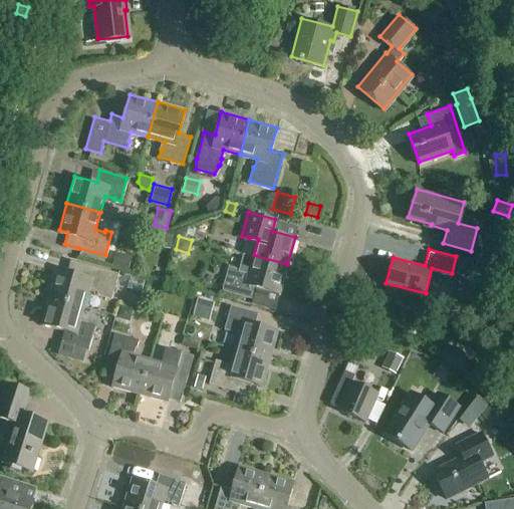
[(115,250),(112,263),(127,267),(131,254),(115,250)]
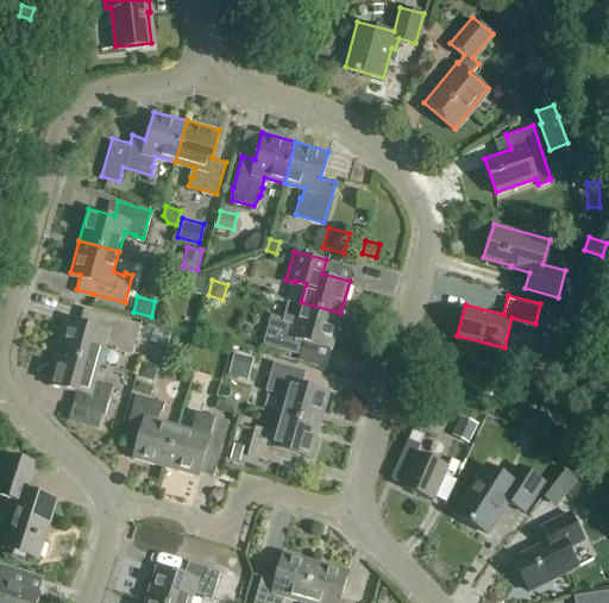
[(331,347),(340,313),(301,302),(288,300),(283,318),(270,314),(262,343),(300,353),(303,339),(331,347)]
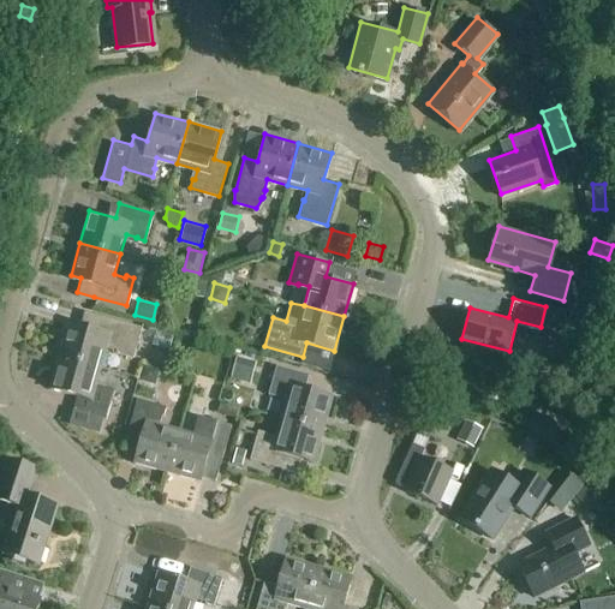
[(69,321),(59,353),(101,365),(106,345),(117,348),(115,350),(132,354),(141,324),(83,309),(79,323),(69,321)]
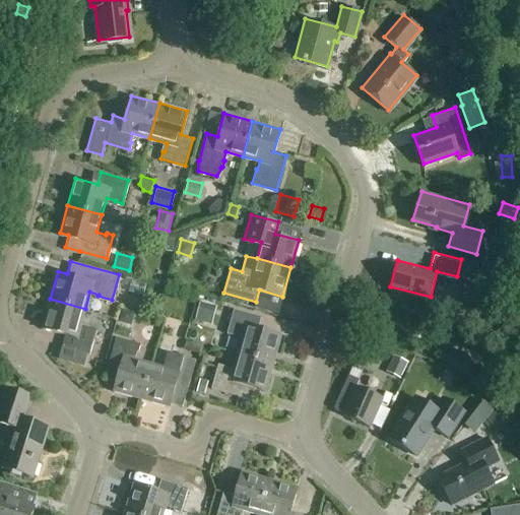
[(436,297),(431,315),(451,321),(456,302),(436,297)]
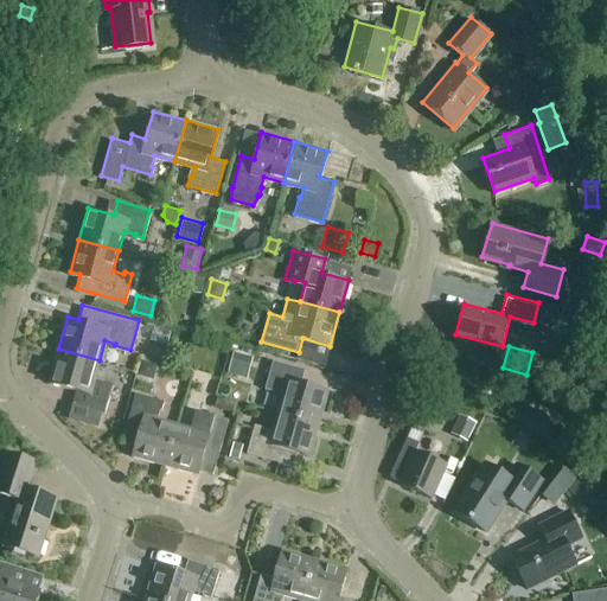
[(58,349),(49,382),(77,389),(72,403),(104,411),(113,383),(104,382),(103,383),(94,379),(100,360),(58,349)]
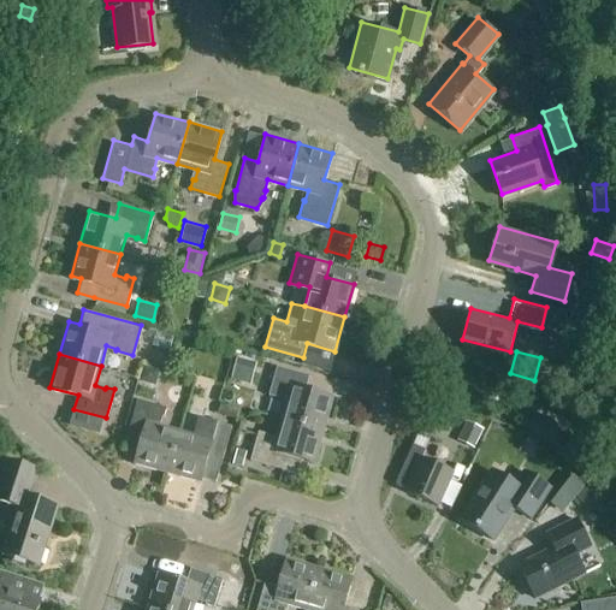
[(231,375),(250,382),(256,361),(237,355),(231,375)]
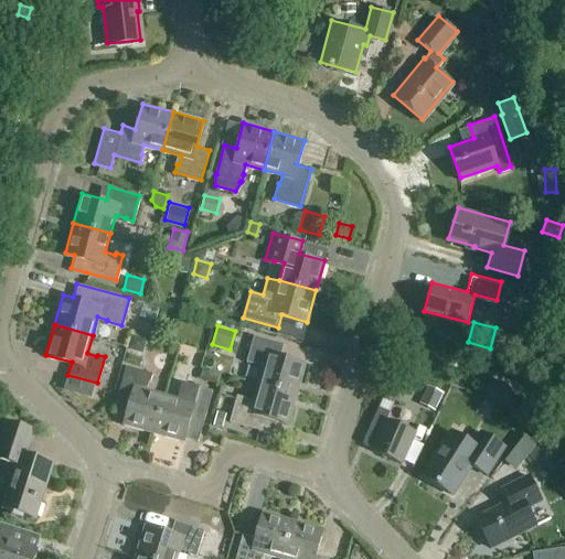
[(128,347),(141,351),(146,337),(132,333),(128,347)]
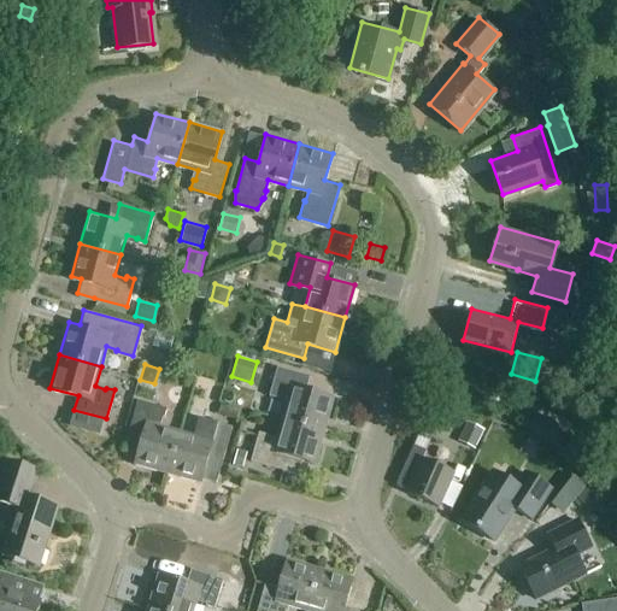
[(324,428),(333,395),(305,388),(309,374),(276,365),(269,394),(277,397),(277,395),(288,398),(283,417),(324,428)]
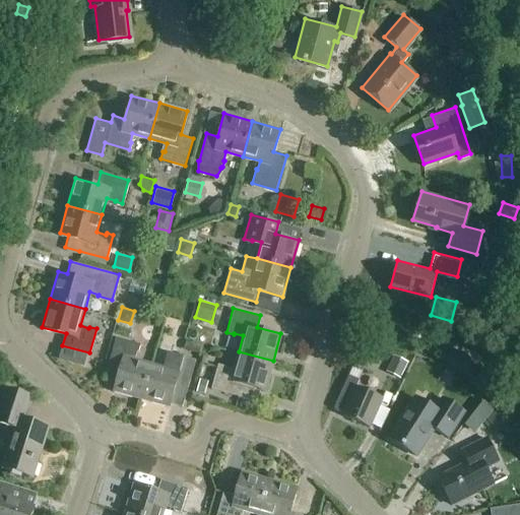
[(141,397),(151,363),(133,358),(136,349),(137,349),(139,342),(116,336),(109,364),(120,367),(113,389),(141,397)]
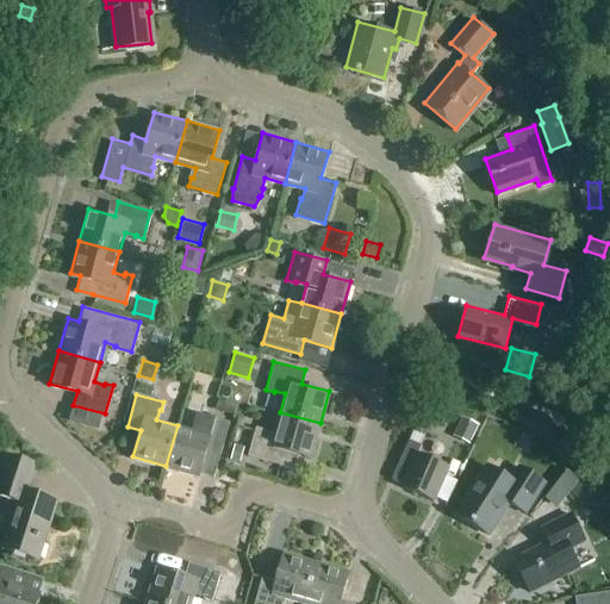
[(221,409),(234,412),(236,402),(223,398),(221,409)]
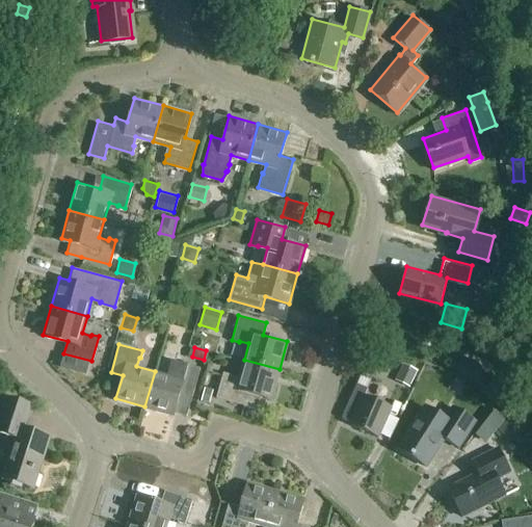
[(155,371),(144,406),(173,415),(174,411),(186,414),(200,366),(175,359),(169,362),(166,374),(155,371)]
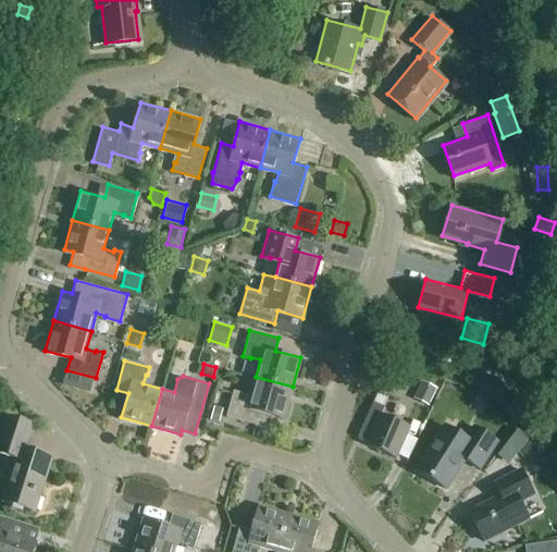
[(293,387),(256,377),(250,395),(240,393),(242,391),(234,389),(226,415),(255,424),(254,425),(268,428),(272,414),(284,417),(293,387)]
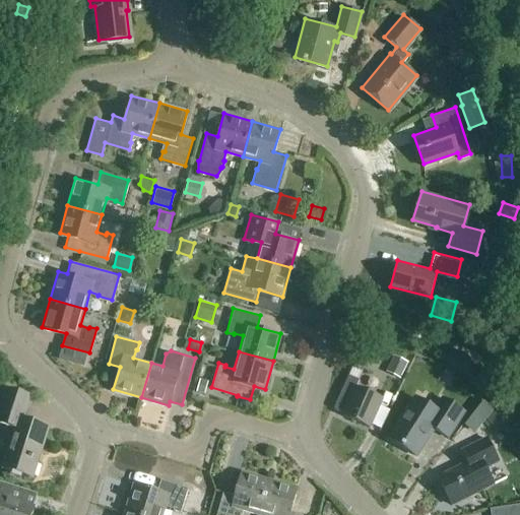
[(386,369),(400,376),(407,360),(393,353),(386,369)]
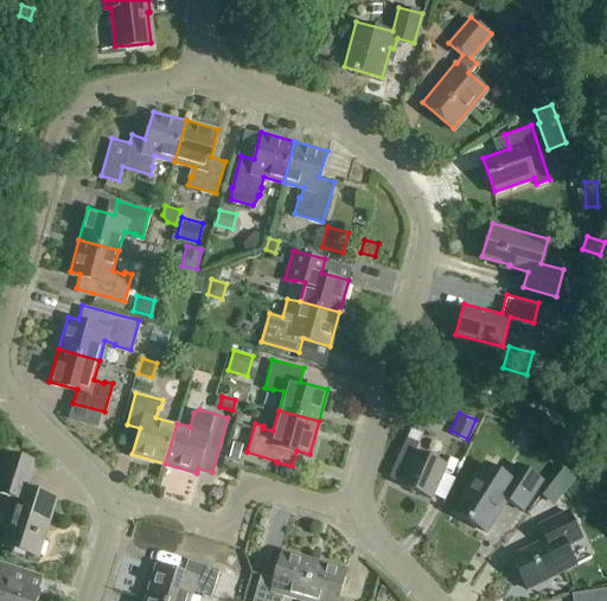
[(400,483),(430,497),(446,461),(415,448),(425,428),(413,422),(390,474),(401,479),(400,483)]
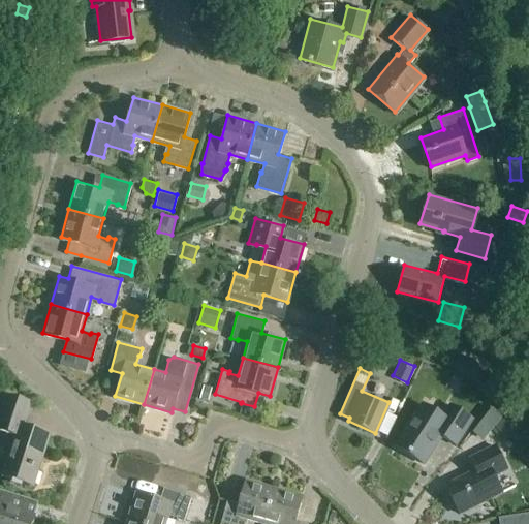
[(199,397),(208,399),(211,386),(203,383),(199,397)]
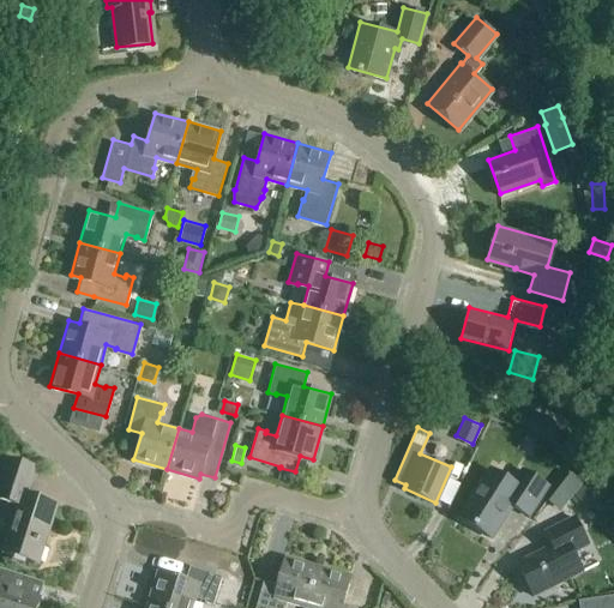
[(38,561),(58,503),(29,493),(37,465),(7,456),(0,479),(0,497),(17,503),(2,551),(38,561)]
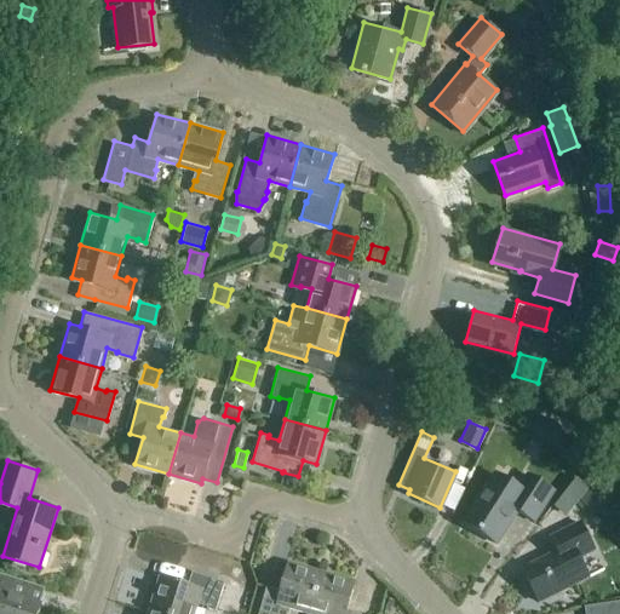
[(464,520),(497,541),(517,509),(533,518),(552,488),(527,472),(517,487),(494,471),(464,520)]
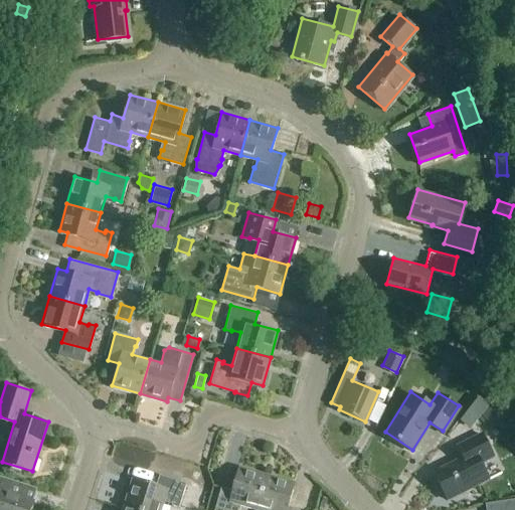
[(498,416),(504,406),(480,392),(467,414),(477,420),(484,408),(498,416)]
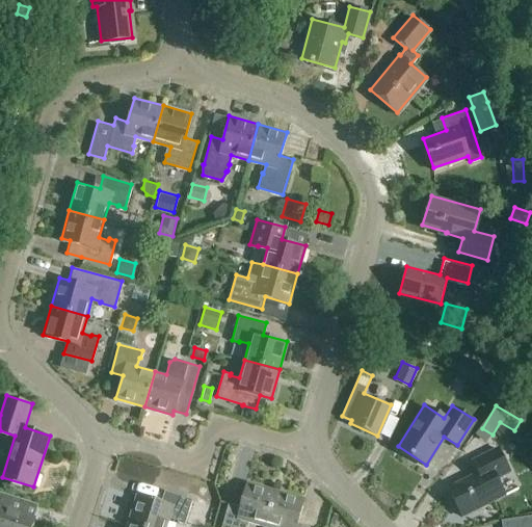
[(531,460),(531,459),(531,442),(527,438),(517,448),(531,460)]
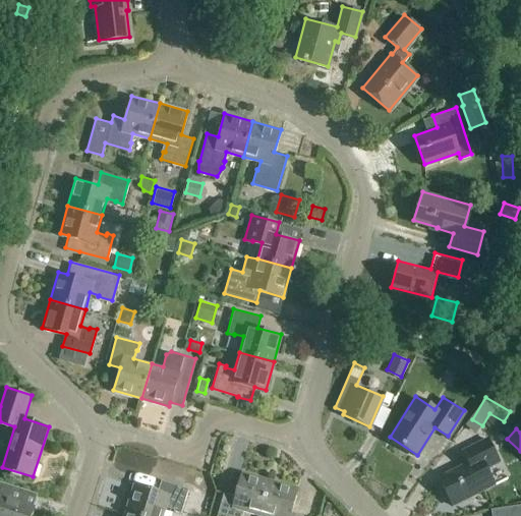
[(438,476),(452,504),(496,482),(486,464),(499,457),(487,436),(462,449),(468,461),(438,476)]
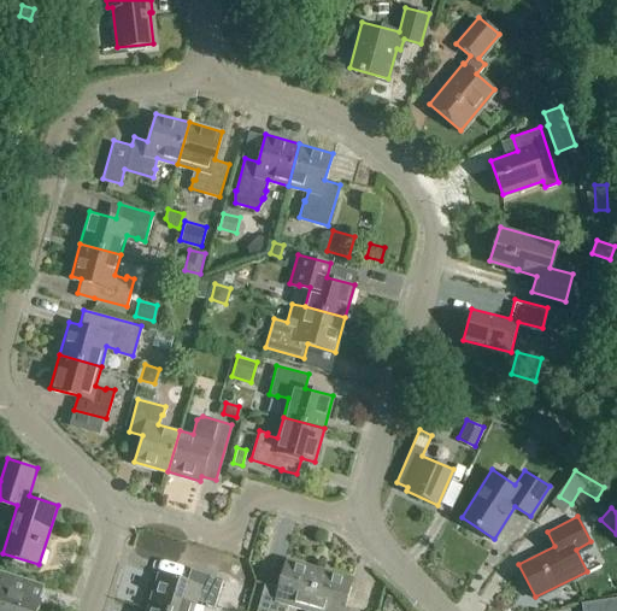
[(319,568),(286,558),(278,586),(264,582),(256,610),(285,610),(287,603),(307,609),(319,568)]
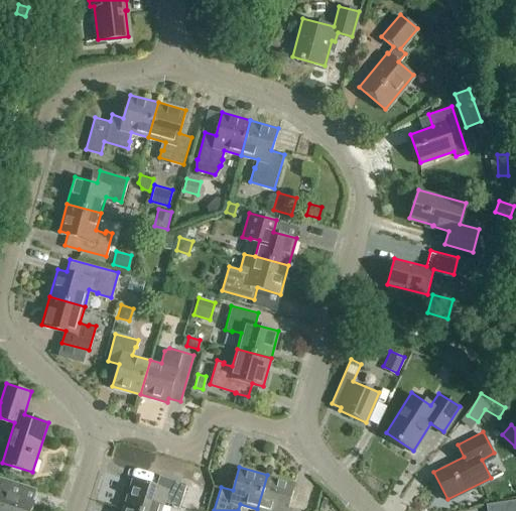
[(155,486),(133,479),(124,505),(141,510),(159,510),(163,500),(171,503),(171,504),(177,507),(185,483),(159,474),(155,486)]
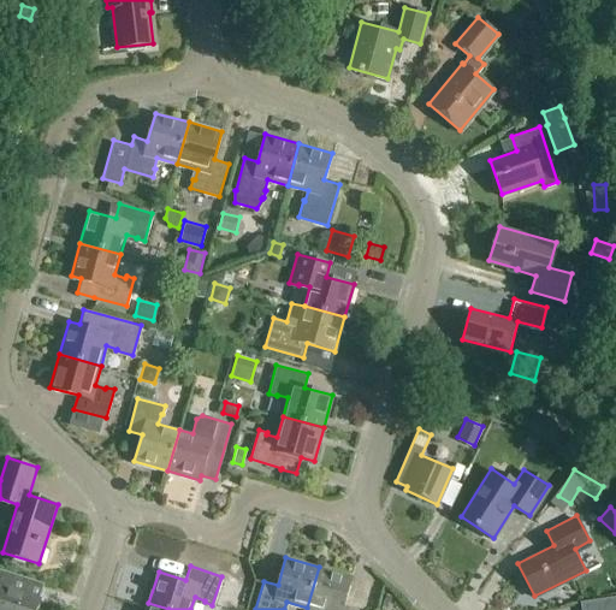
[(319,567),(307,608),(315,609),(357,609),(359,608),(344,603),(351,575),(319,567)]
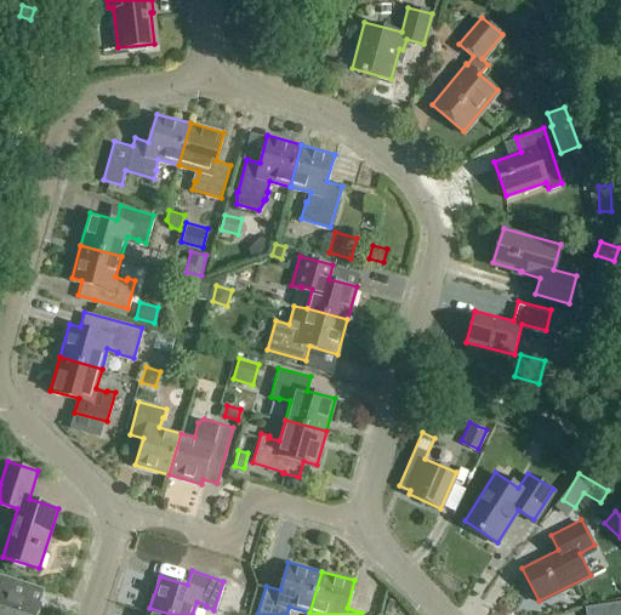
[(35,614),(40,602),(39,602),(44,587),(0,573),(0,614),(35,614)]
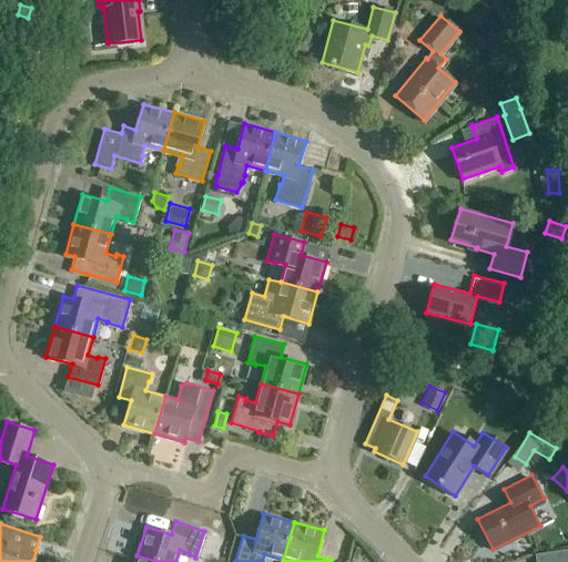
[(567,561),(567,547),(535,552),(536,561),(567,561)]
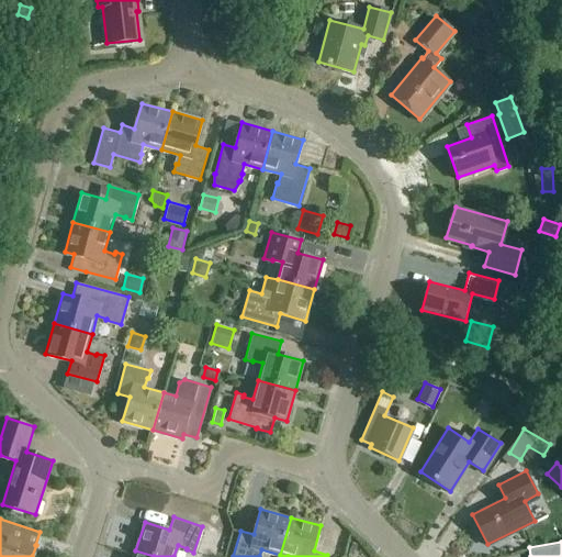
All buildings are outlined.
